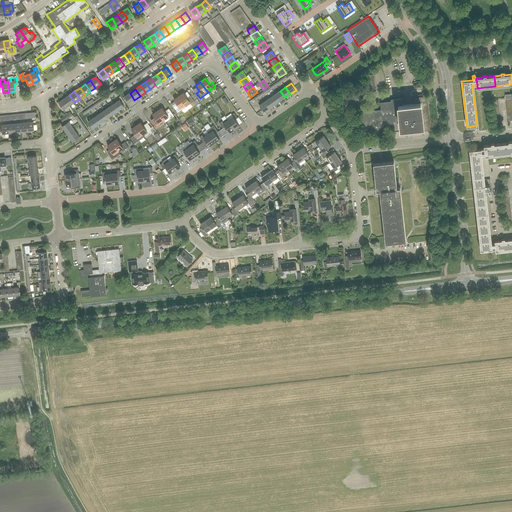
[(280,101),(285,97),(280,91),(275,94),(280,101)]
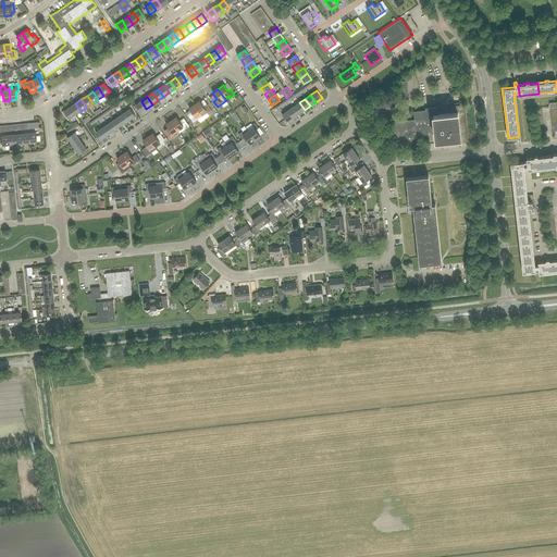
[(141,101),(135,104),(140,112),(146,109),(141,101)]
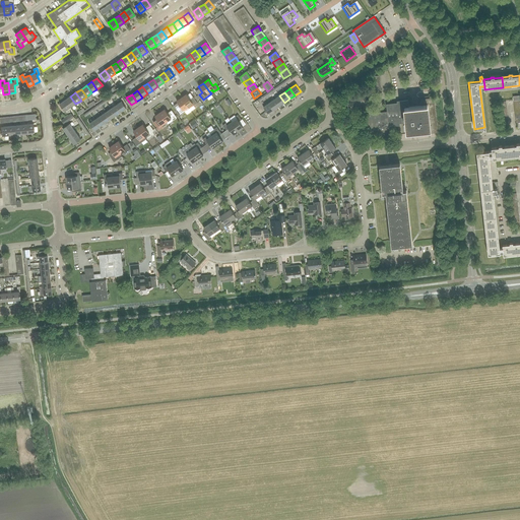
[(187,94),(182,98),(188,107),(189,109),(193,106),(197,104),(193,98),(190,100),(187,95),(187,94)]
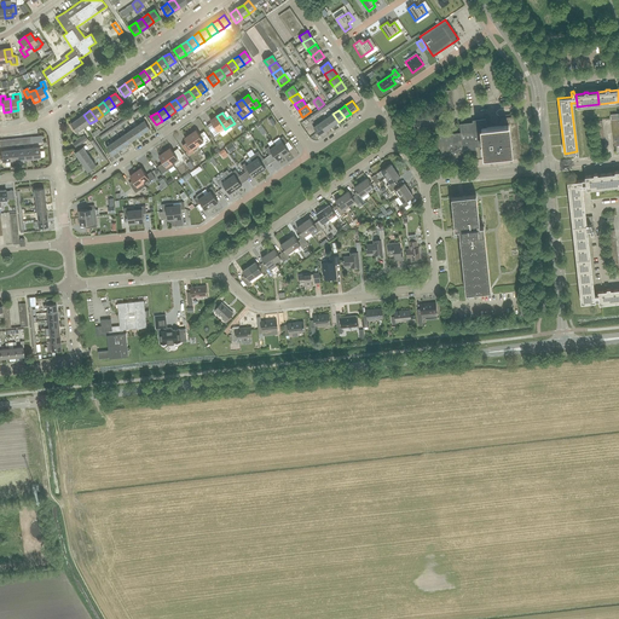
[(333,127),(339,122),(333,114),(327,119),(333,127)]
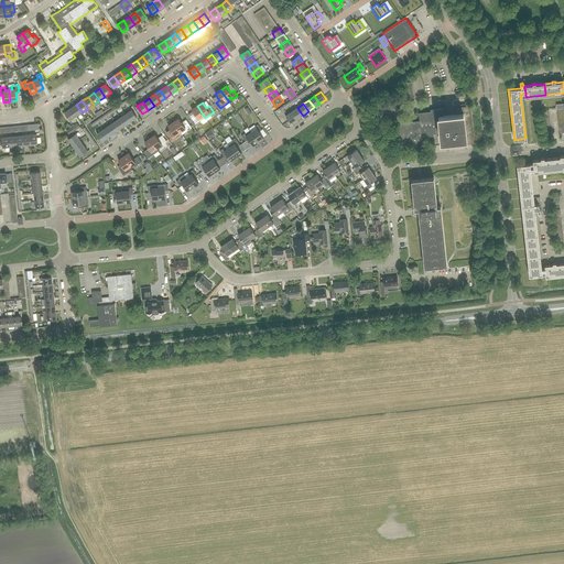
[(475,143),(470,104),(455,106),(455,108),(456,108),(456,115),(444,116),(443,108),(431,109),(431,111),(419,114),(420,121),(397,123),(399,148),(411,147),(411,148),(423,147),(422,137),(433,136),(433,134),(441,133),(441,134),(440,136),(440,141),(447,140),(448,147),(475,143)]
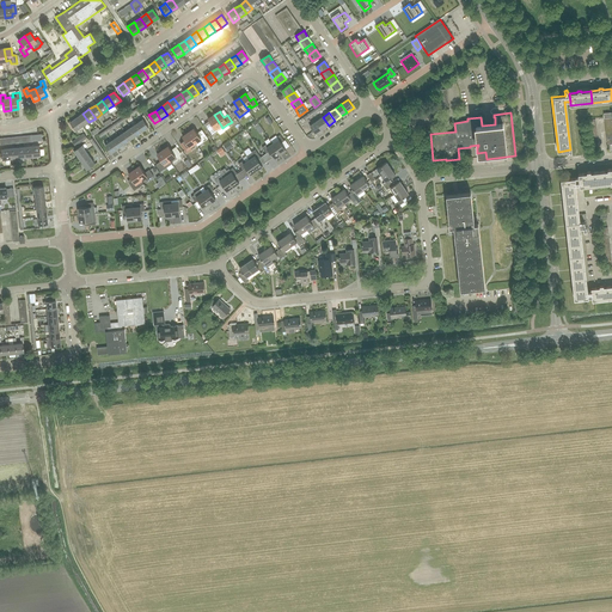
[(83,127),(89,122),(83,114),(77,117),(83,127)]
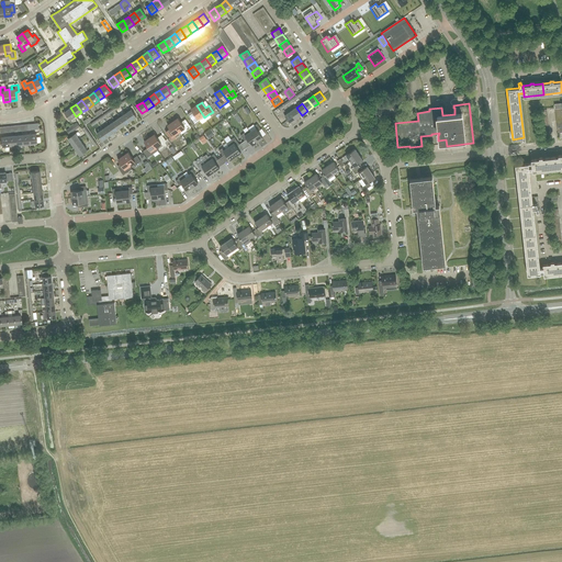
[(197,105),(191,110),(200,121),(204,117),(203,115),(197,105)]
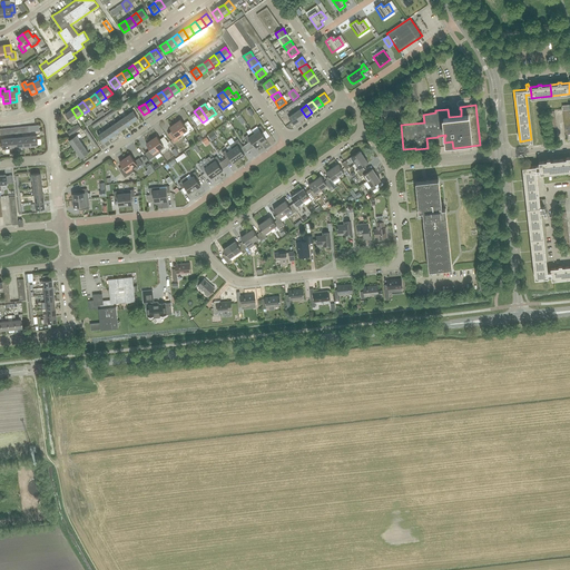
[(71,123),(77,118),(71,109),(66,114),(71,123)]
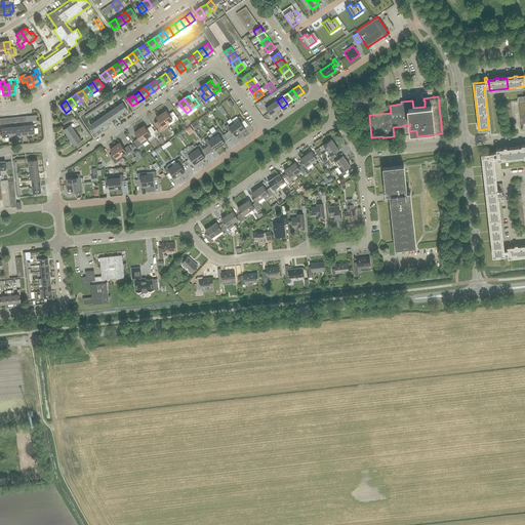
[(277,111),(282,108),(277,101),(272,104),(277,111)]
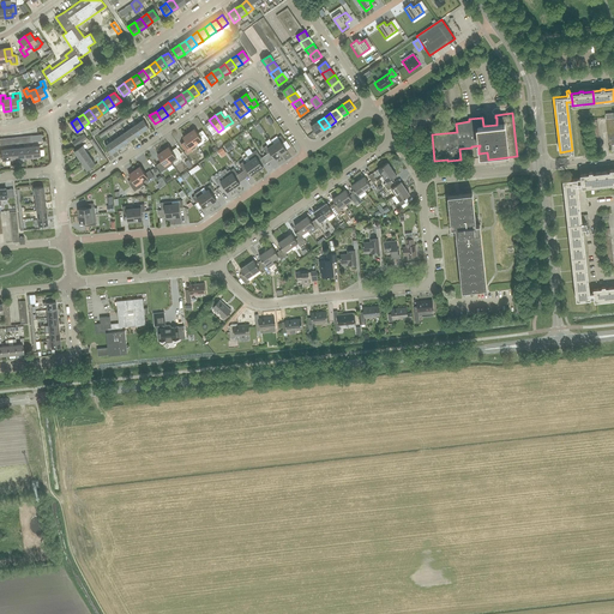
[(144,120),(138,124),(143,132),(149,127),(144,120)]
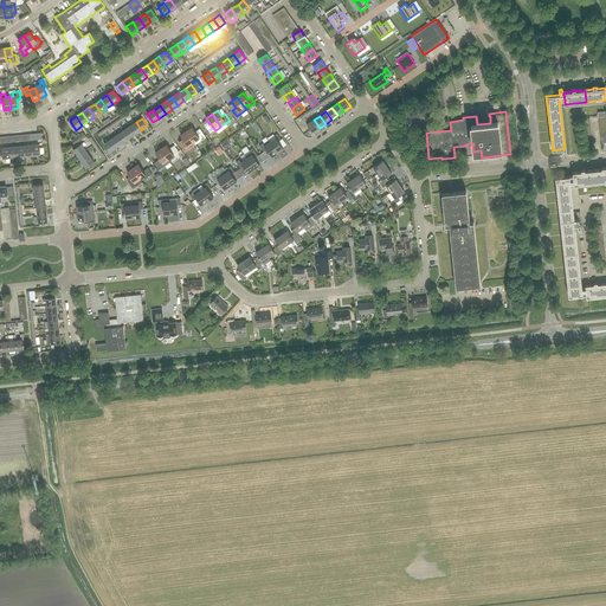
[(313,133),(320,128),(314,120),(307,124),(313,133)]
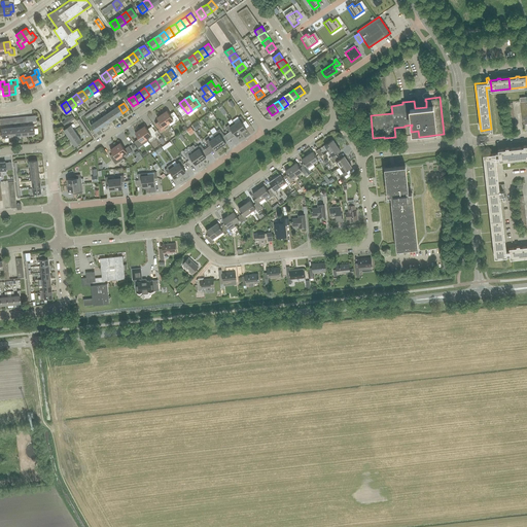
[(118,106),(112,110),(117,117),(123,113),(118,106)]
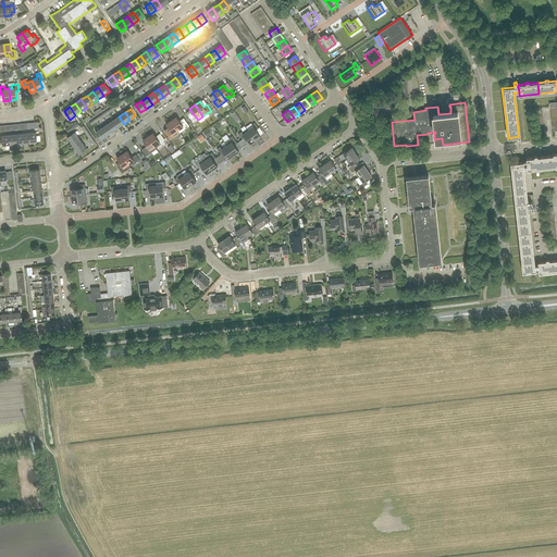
[(119,116),(113,121),(119,127),(124,124),(119,116)]
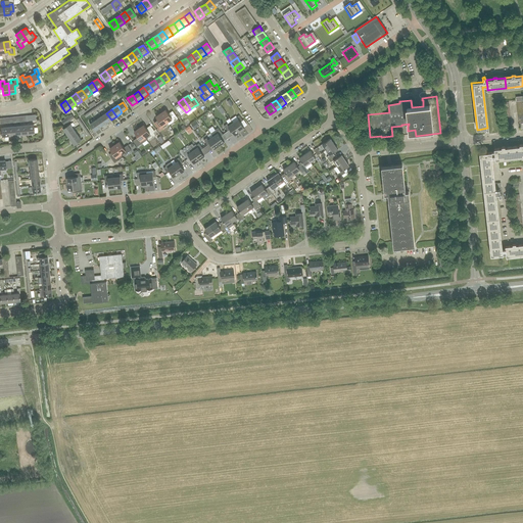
[(174,112),(169,114),(165,110),(160,113),(168,123),(172,120),(174,122),(178,119),(174,112)]
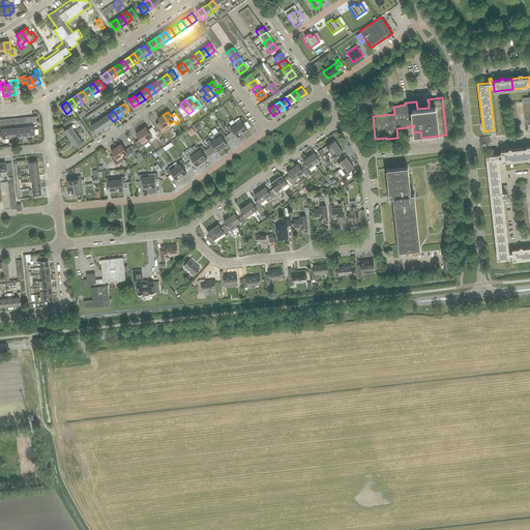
[(65,126),(75,119),(77,117),(75,115),(72,116),(62,123),(65,126)]
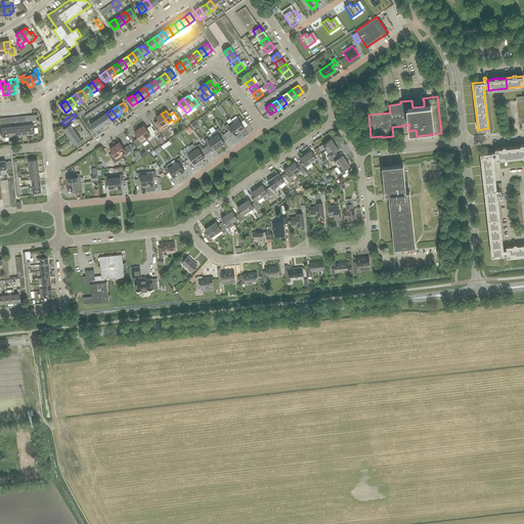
[(106,114),(101,117),(106,124),(112,120),(106,114)]
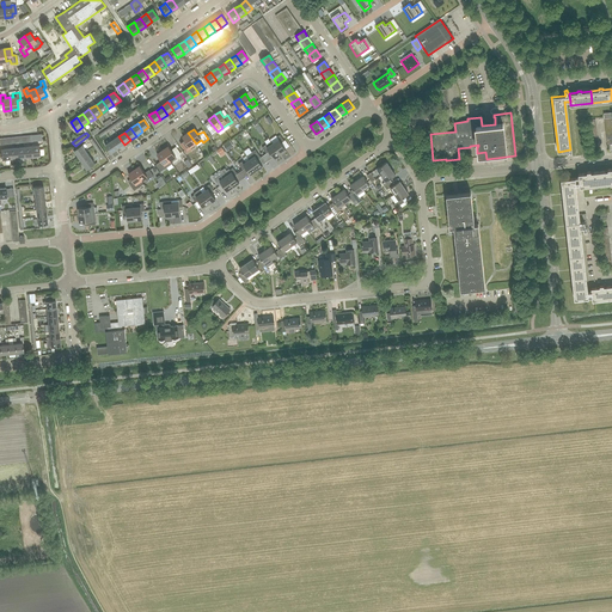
[(181,144),(187,153),(194,148),(193,146),(196,144),(188,133),(183,136),(185,140),(181,144)]
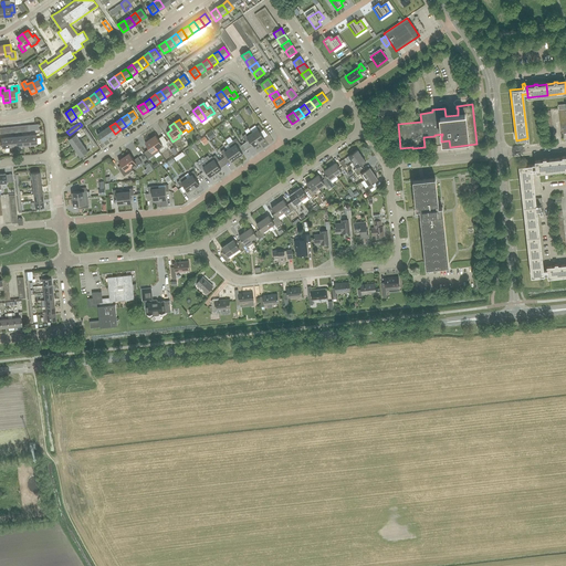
[(258,129),(252,133),(259,143),(264,138),(260,133),(263,130),(259,125),(257,127),(258,129)]
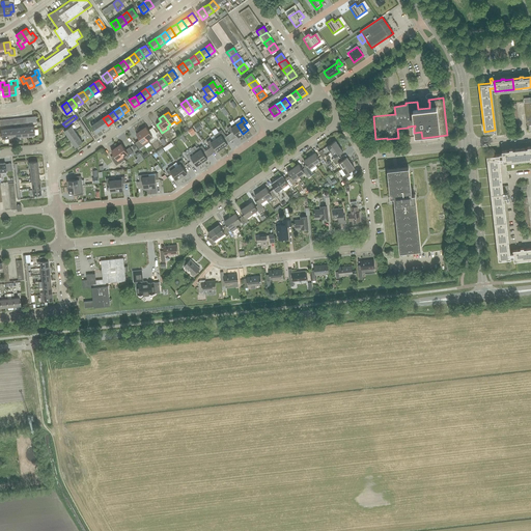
[(103,118),(98,122),(102,130),(108,126),(103,118)]
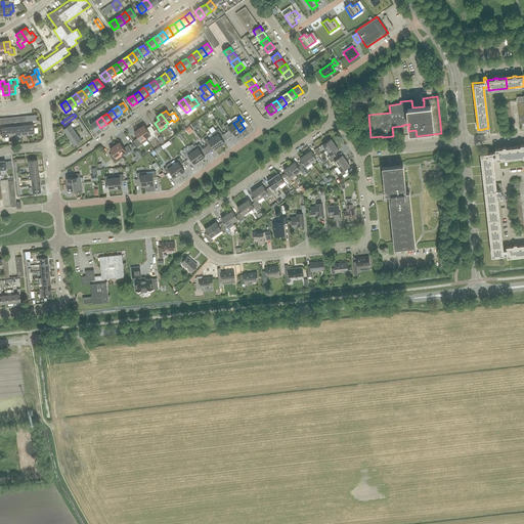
[(96,121),(90,124),(95,131),(100,128),(96,121)]
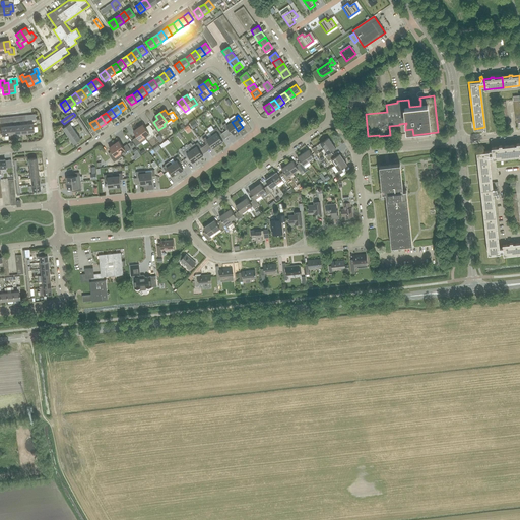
[(225,124),(222,125),(226,130),(229,129),(233,134),(238,131),(232,122),(231,120),(225,124)]
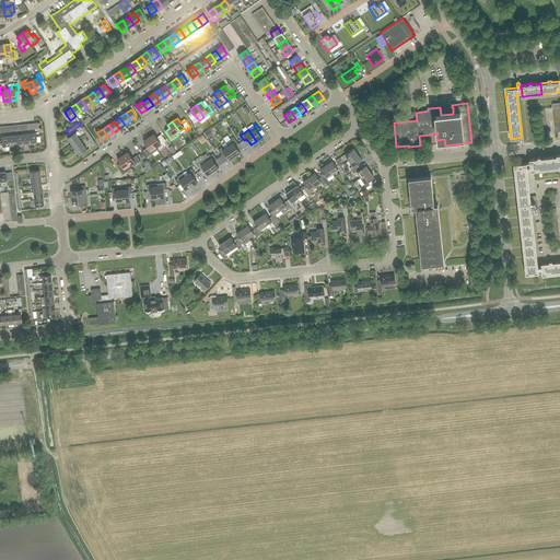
[(76,132),(68,138),(72,143),(79,139),(76,132)]
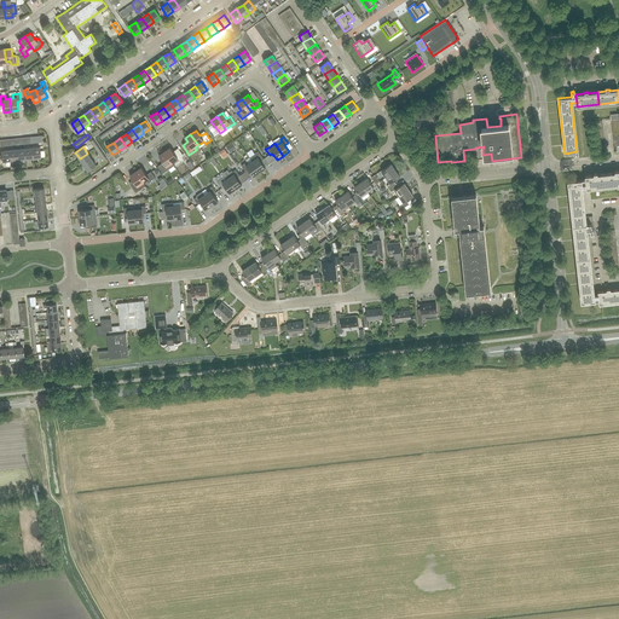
[(32,148),(33,158),(41,158),(41,157),(44,157),(45,156),(45,152),(42,151),(40,151),(40,148),(32,148)]
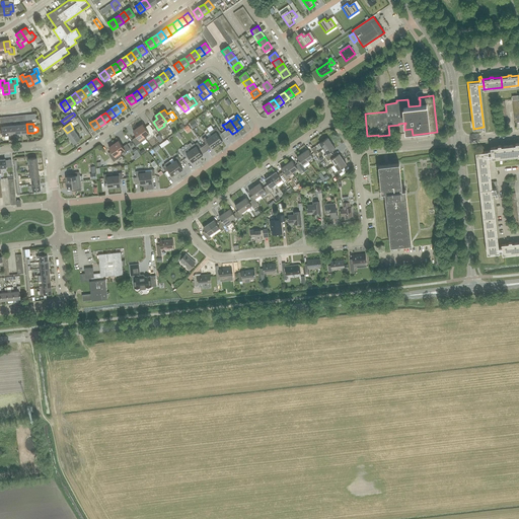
[(143,125),(138,128),(144,137),(149,133),(143,125)]
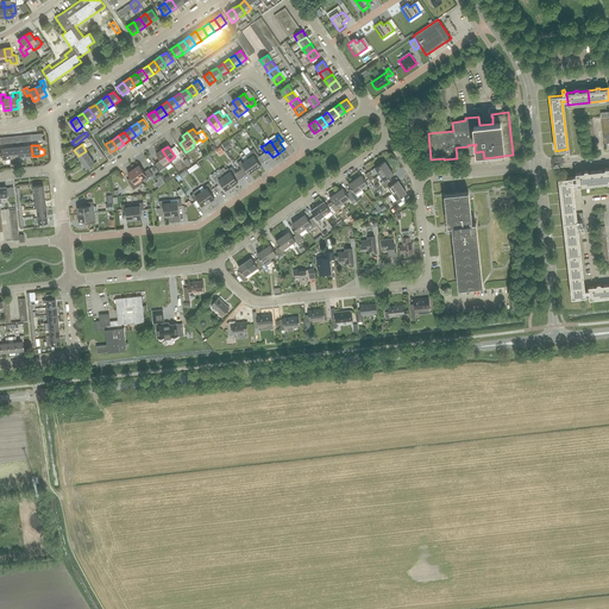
[(255,149),(245,155),(249,159),(256,170),(262,165),(257,158),(259,157),(256,151),(255,149)]
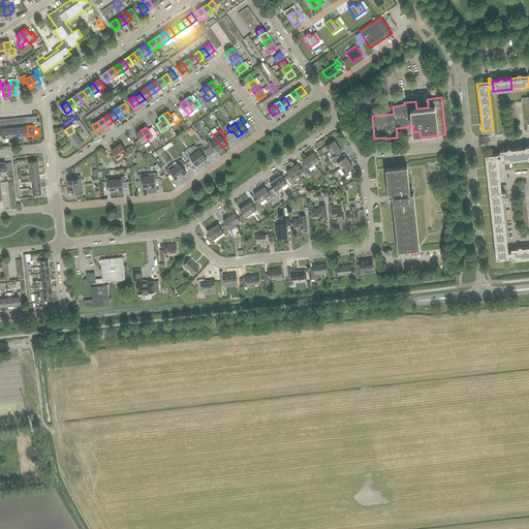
[(139,139),(134,143),(138,149),(149,142),(147,139),(141,130),(135,133),(139,139)]
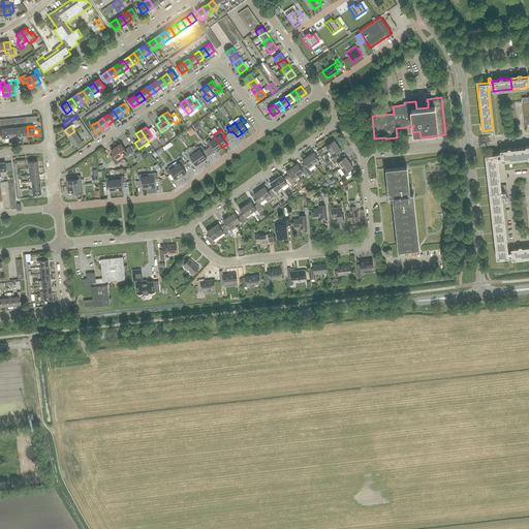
[(74,131),(68,135),(71,142),(79,136),(74,131)]
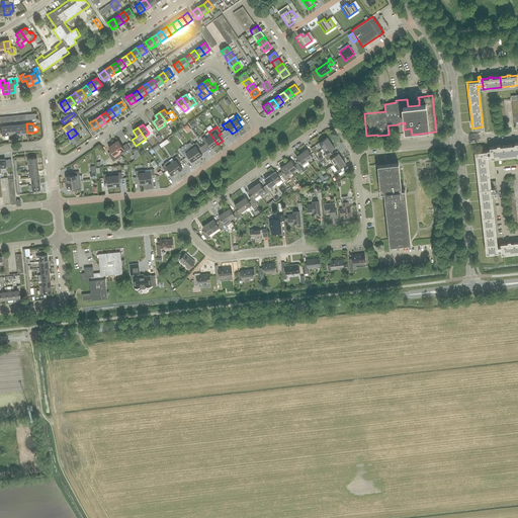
[(77,134),(70,139),(74,144),(81,139),(77,134)]
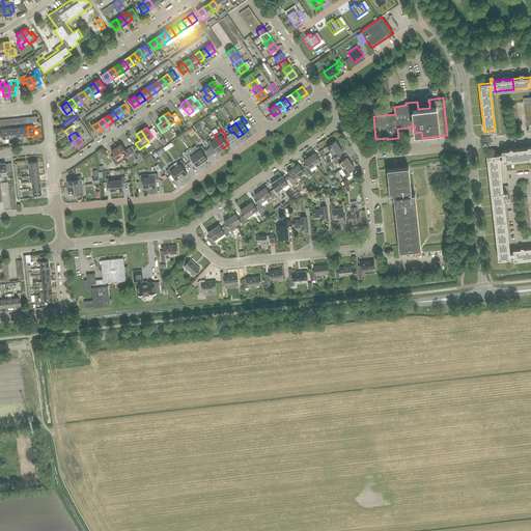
[(210,140),(207,142),(211,147),(214,145),(218,151),(223,148),(217,139),(214,141),(212,139),(210,140)]
